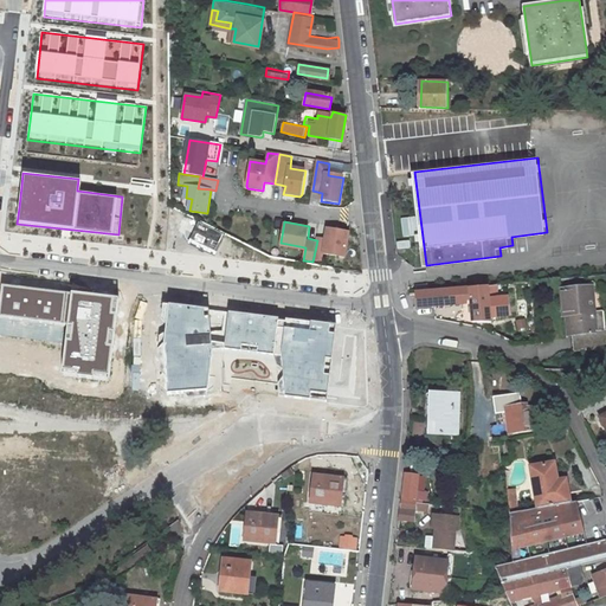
[(224,234),(199,223),(191,240),(216,252),(224,234)]
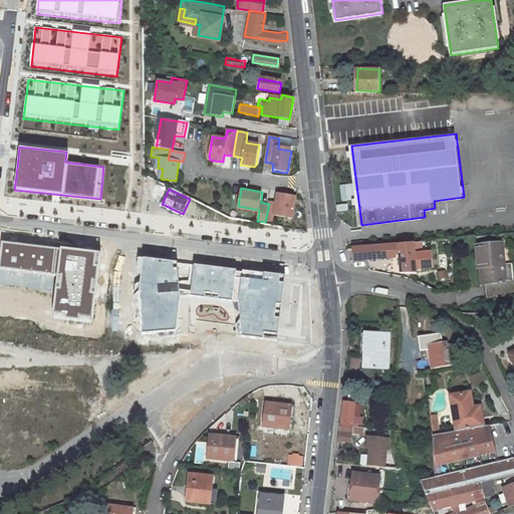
[(269,200),(269,204),(266,218),(274,220),(275,214),(293,217),(296,196),(279,193),(277,202),(269,200)]
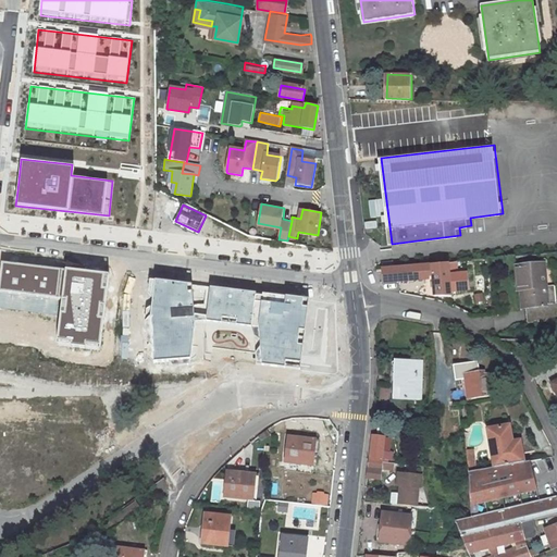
[(470,287),(469,272),(452,273),(450,269),(458,268),(458,260),(383,267),(385,281),(399,280),(432,277),(432,275),(434,275),(436,295),(453,294),(453,289),(470,287)]
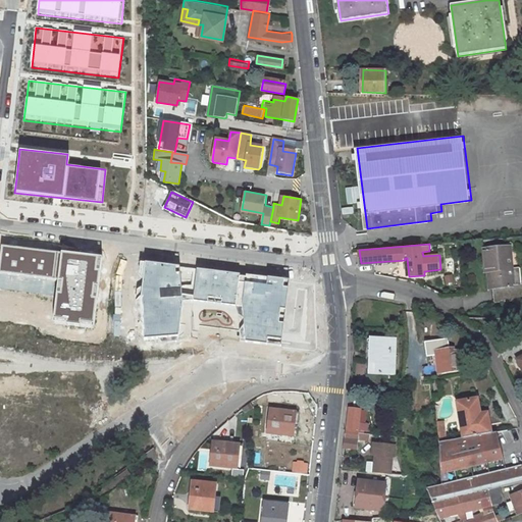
[(500,294),(521,292),(521,276),(517,277),(514,245),(488,247),(490,264),(494,263),(496,279),(499,278),(500,294)]
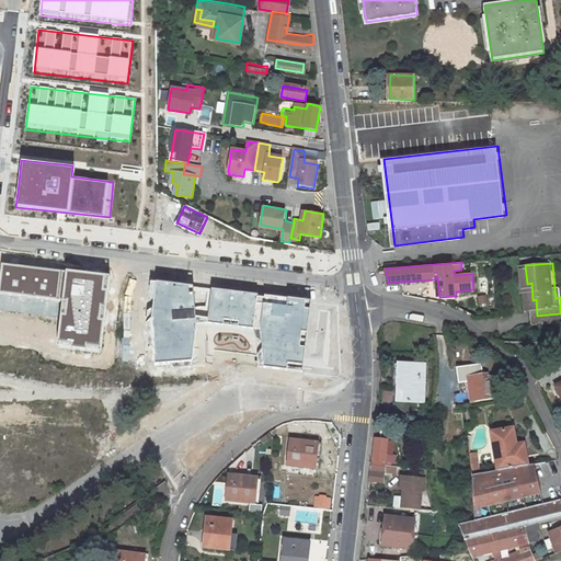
[(0,293),(63,300),(66,271),(1,264),(0,272),(0,293)]
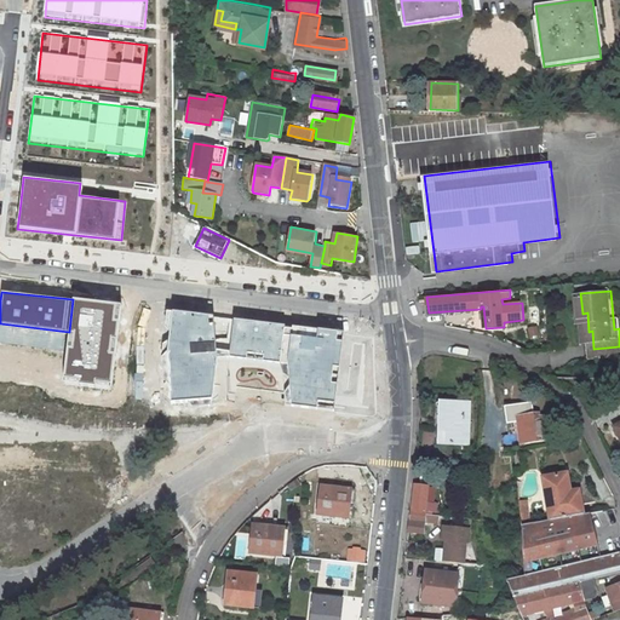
[(92,302),(73,299),(69,332),(62,383),(110,389),(120,305),(92,302)]
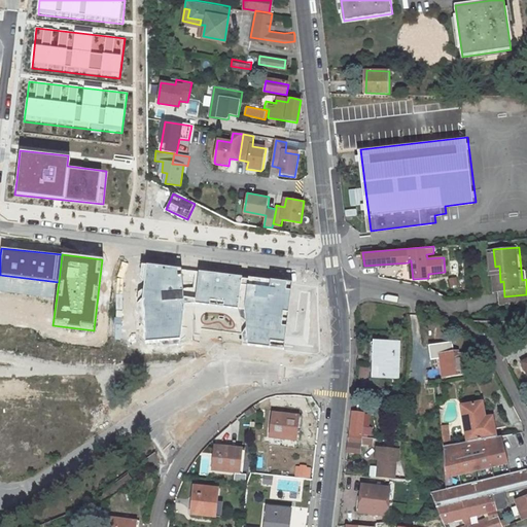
[(288,280),(142,265),(139,301),(142,340),(176,338),(181,304),(240,308),(244,344),(282,347),(288,280)]
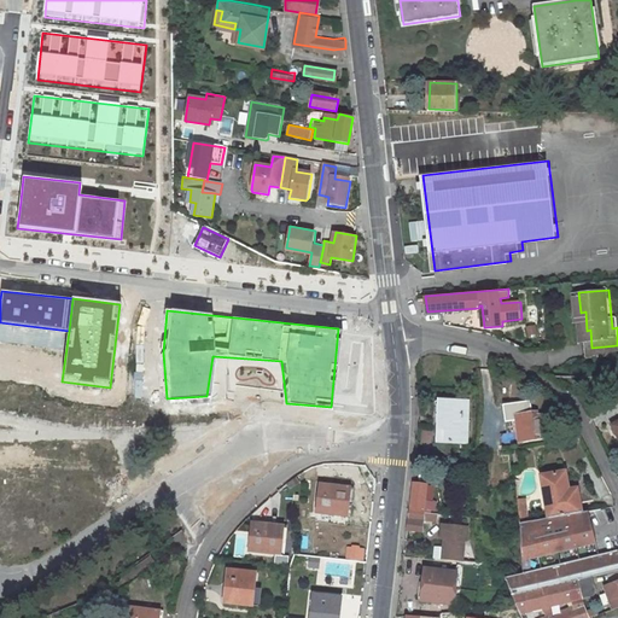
[(339,375),(368,377),(369,347),(339,345),(339,375)]
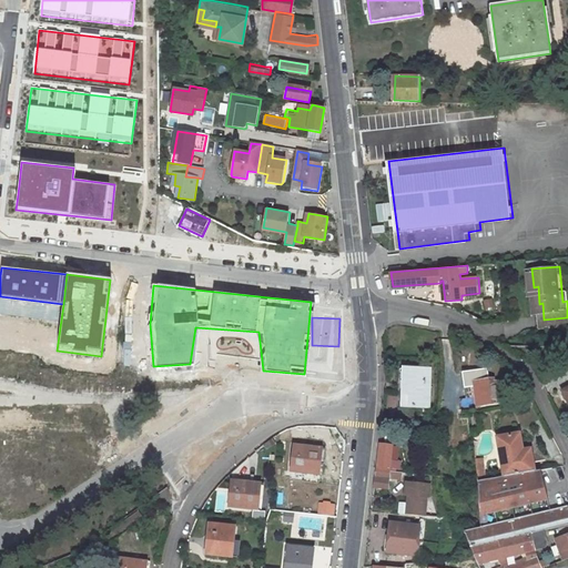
[(566,337),(550,337),(550,345),(550,346),(566,346),(566,345),(566,337)]
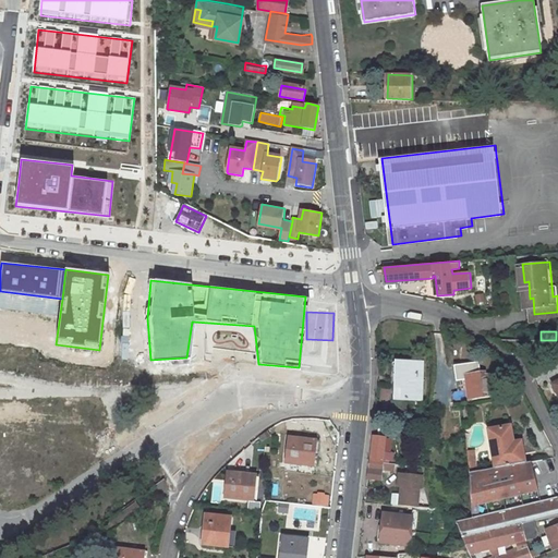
[(396,398),(423,399),(425,363),(401,361),(401,384),(397,384),(396,398)]
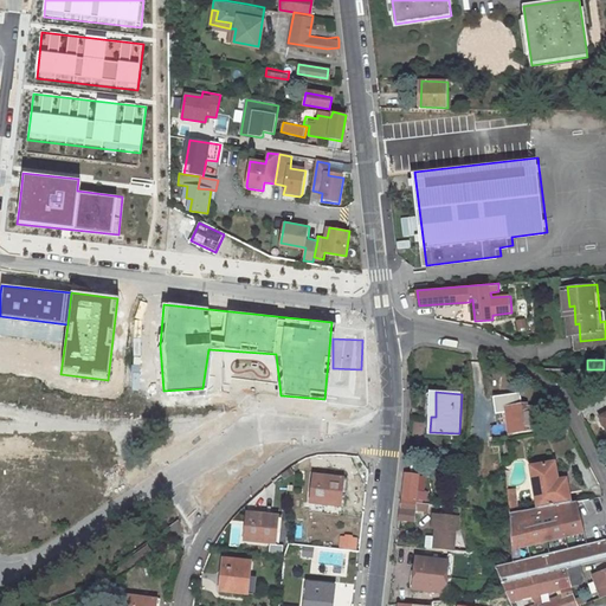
[(515,432),(545,426),(541,405),(523,407),(522,404),(510,406),(515,432)]
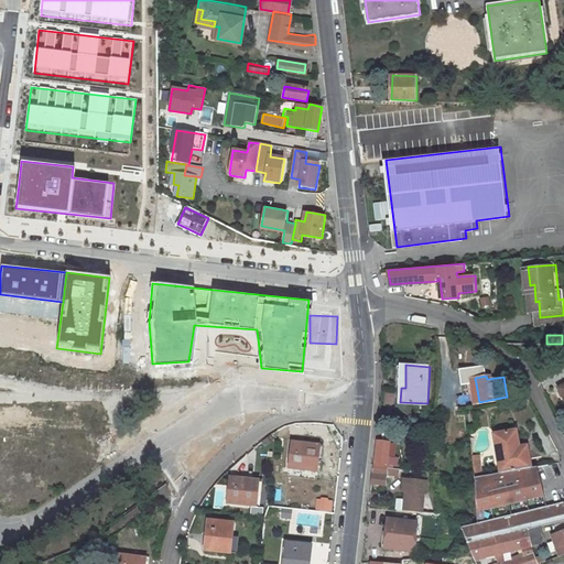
[(519,444),(516,427),(489,432),(496,473),(531,467),(527,443),(519,444)]
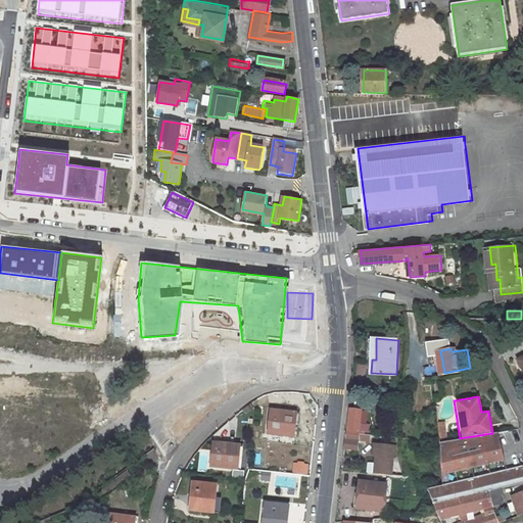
[(350,431),(367,433),(367,430),(371,430),(372,422),(366,421),(367,409),(352,408),(350,431)]
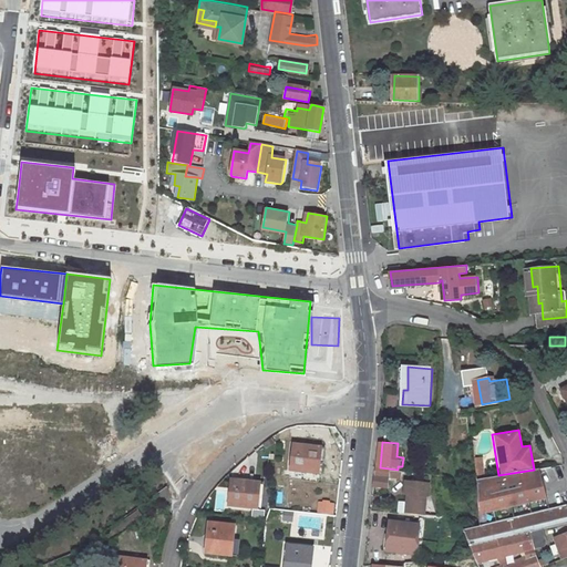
[(291,446),(289,473),(316,476),(319,450),(291,446)]
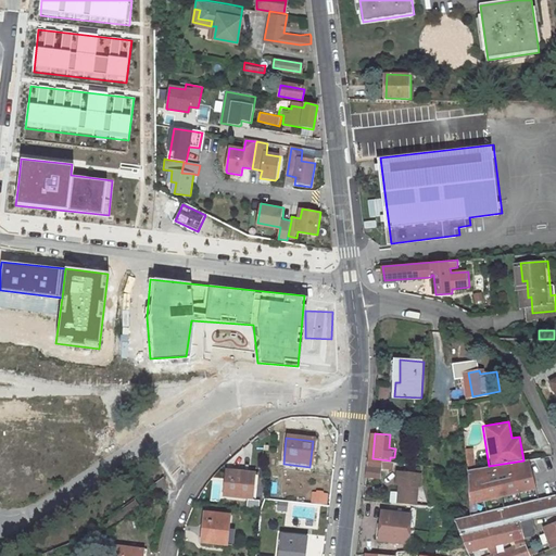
[(384,466),(396,467),(396,460),(390,460),(373,458),(370,458),(368,476),(383,477),(384,466)]
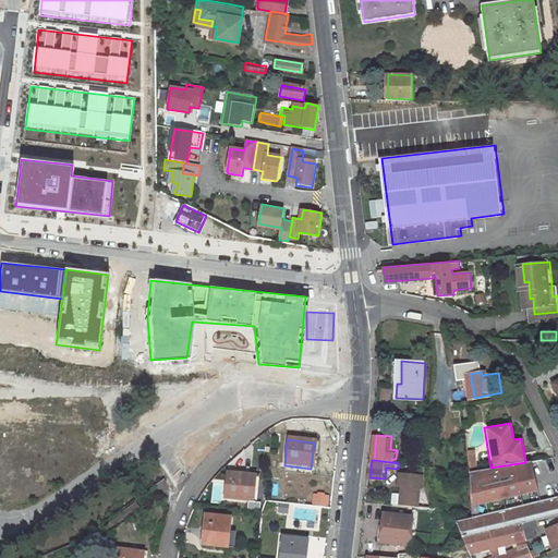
[(536,490),(530,461),(525,462),(490,468),(468,472),(469,508),(536,490)]
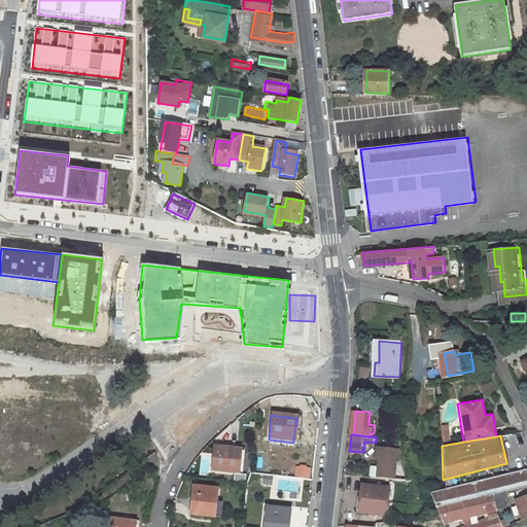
[(213,444),(211,468),(240,471),(243,447),(213,444)]
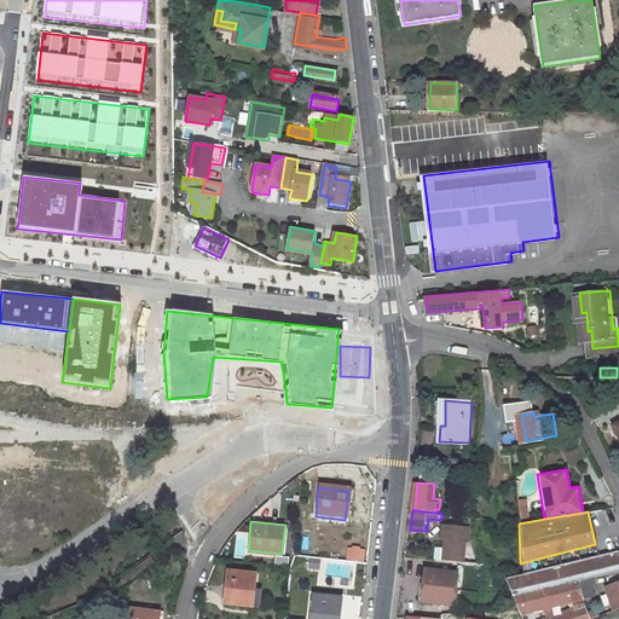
[(445,559),(453,560),(466,561),(467,541),(469,541),(470,527),(444,525),(443,538),(446,538),(445,547),(438,545),(437,557),(445,559)]
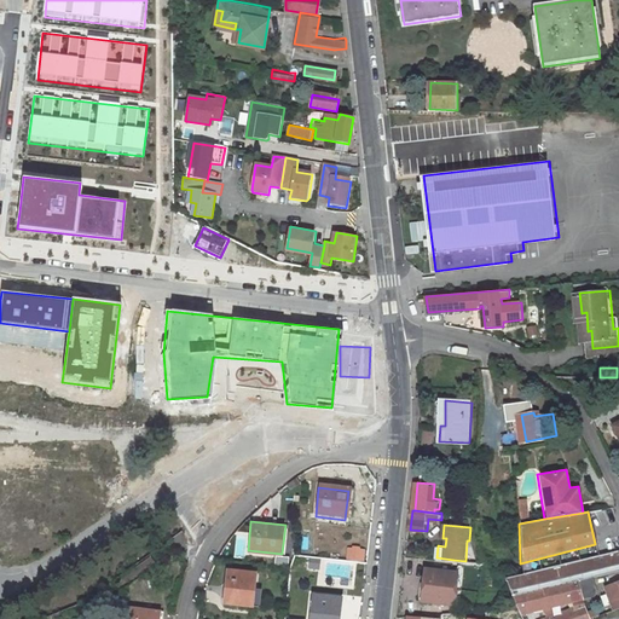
[(600,590),(595,577),(618,570),(618,554),(618,551),(521,574),(503,578),(520,617),(597,597),(600,590)]
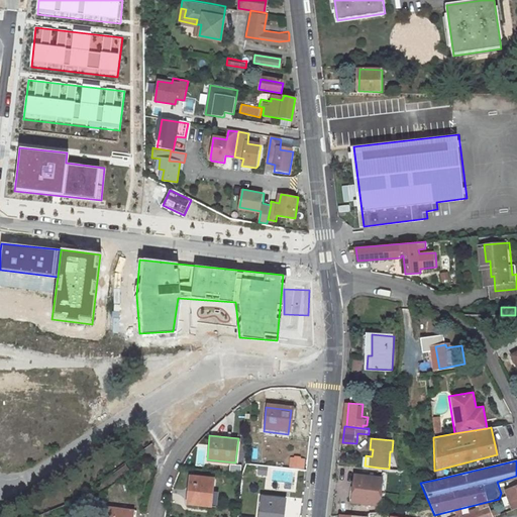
[(383,477),(352,474),(348,504),(379,508),(383,477)]
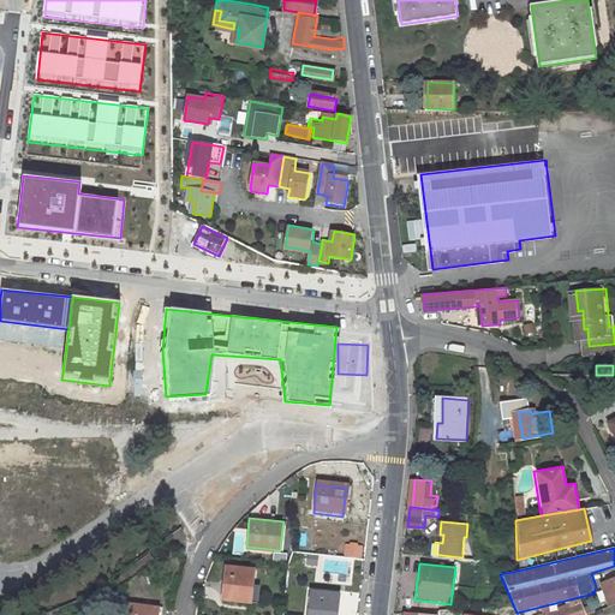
[(225,569),(221,602),(249,605),(254,573),(225,569)]
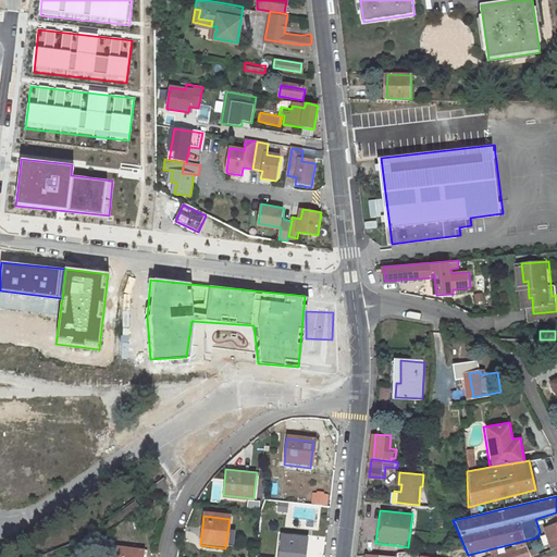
[(556,547),(556,522),(542,529),(551,551),(556,547)]
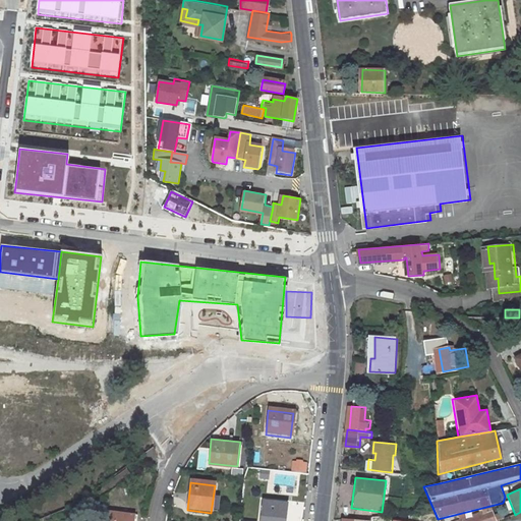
[(264,501),(261,520),(285,520),(287,504),(264,501)]
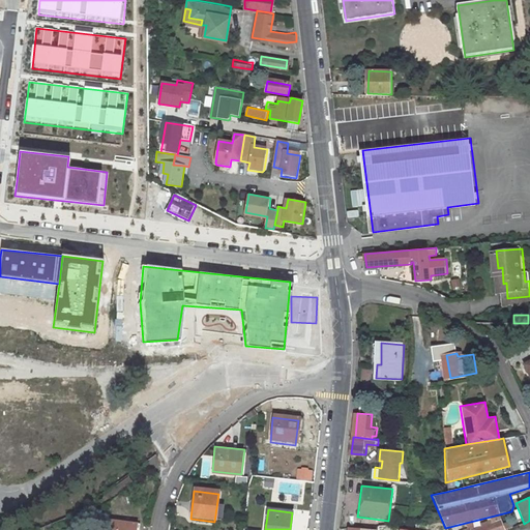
[(471,529),(470,529),(469,528),(464,529),(503,529),(505,529),(500,517),(479,524),(480,527),(471,529)]
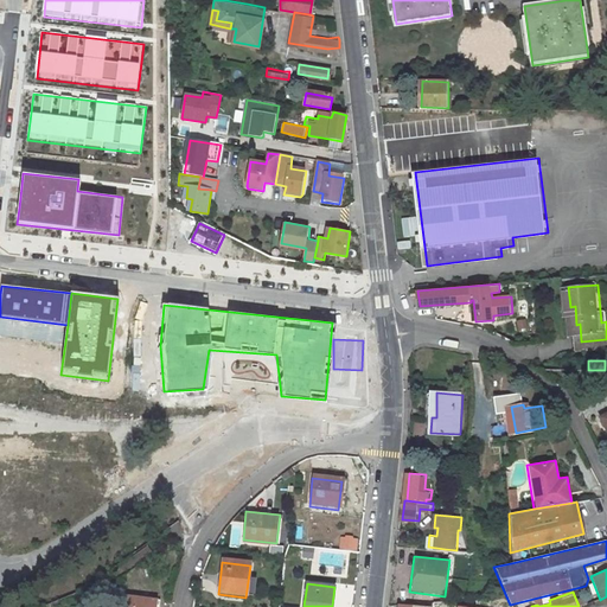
[(123,595),(122,606),(155,606),(158,600),(123,595)]
